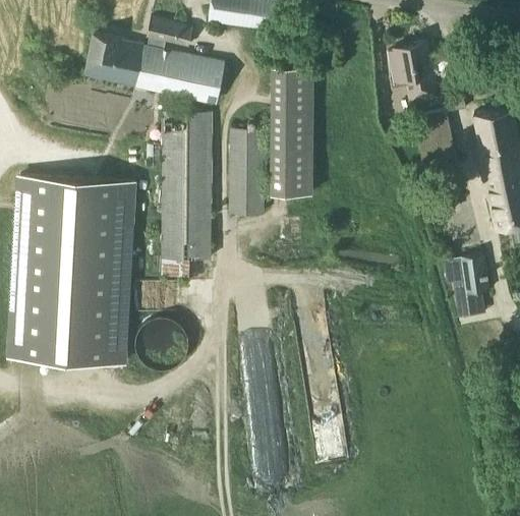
[(271,31),(275,0),(211,0),(208,21),(271,31)]
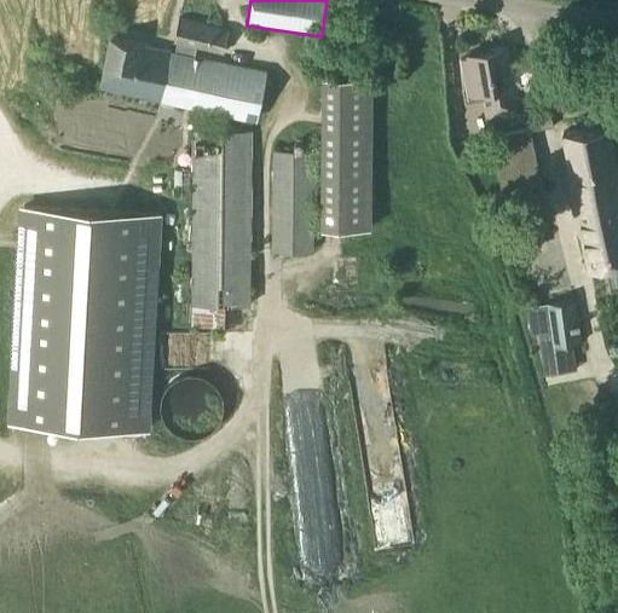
[(110,42),(100,91),(258,123),(267,77),(196,62),(198,52),(226,58),(231,35),(180,24),(175,46),(178,46),(175,57),(110,42)]
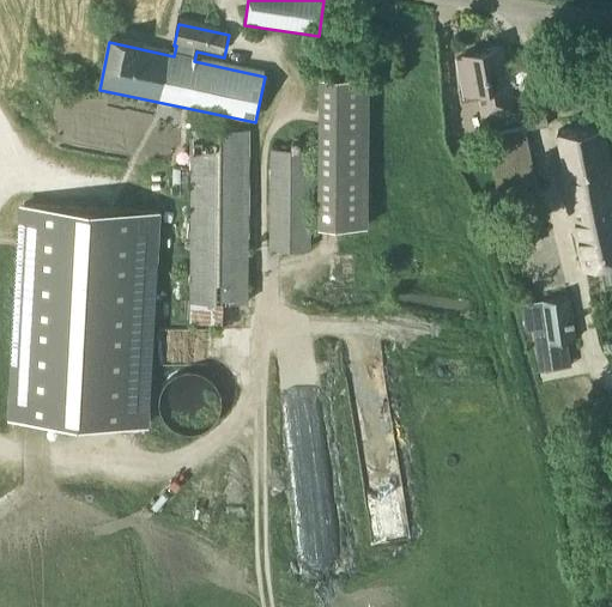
[(465,59),(458,61),(464,96),(478,92),(484,120),(514,114),(508,85),(510,85),(513,82),(509,65),(506,62),(503,62),(501,50),(465,58),(465,59)]
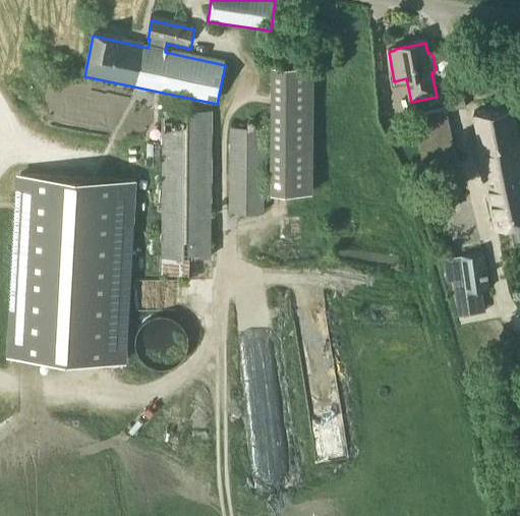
[(314,194),(314,69),(272,69),(272,194),(314,194)]
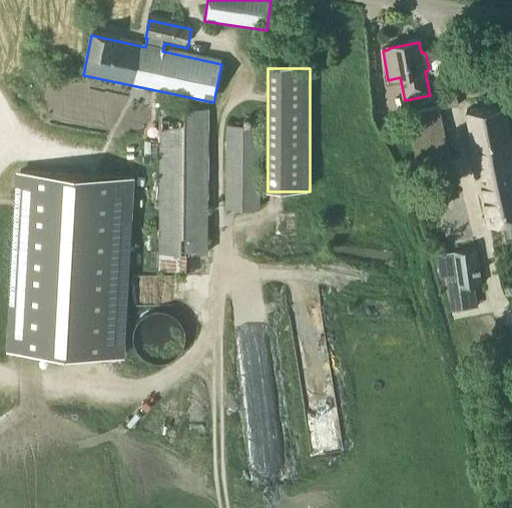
[(443,112),(459,109),(456,96),(440,100),(443,112)]
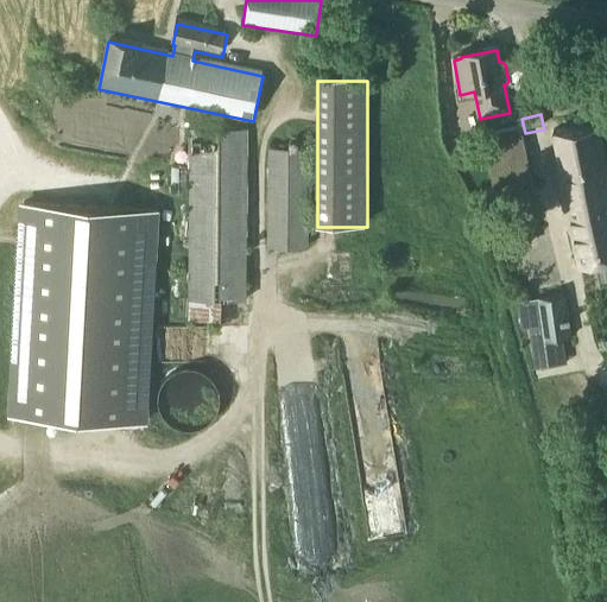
[(606,169),(598,127),(554,135),(568,209),(606,201),(606,169)]
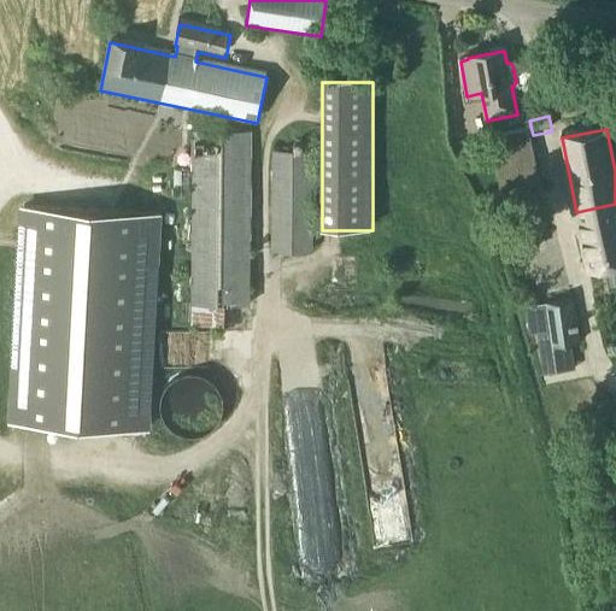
[(502,197),(541,188),(528,131),(490,140),(502,197)]
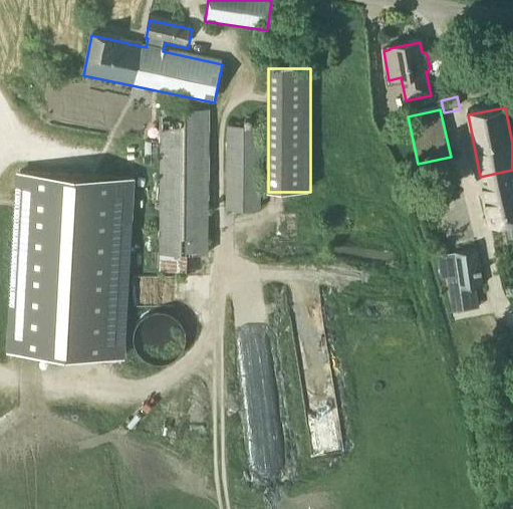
[(186,274),(187,256),(208,256),(210,113),(161,112),(160,273),(186,274)]
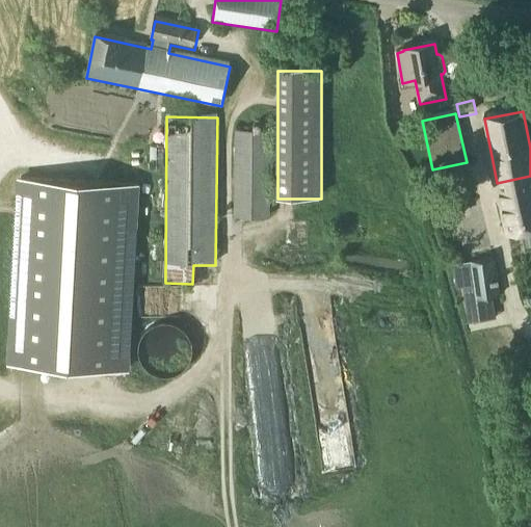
[(269,218),(270,135),(236,135),(235,218),(269,218)]
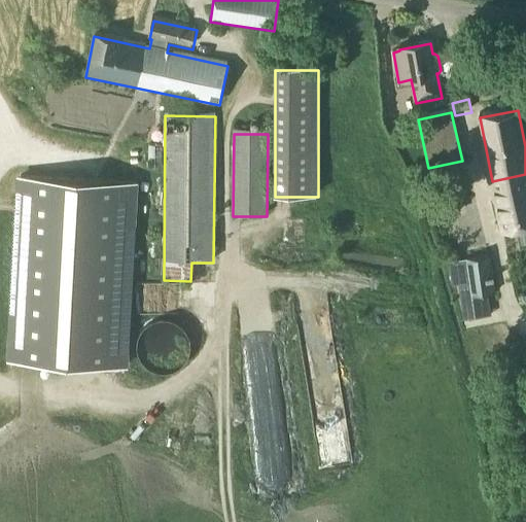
[(525,174),(492,181),(503,235),(525,229),(525,174)]
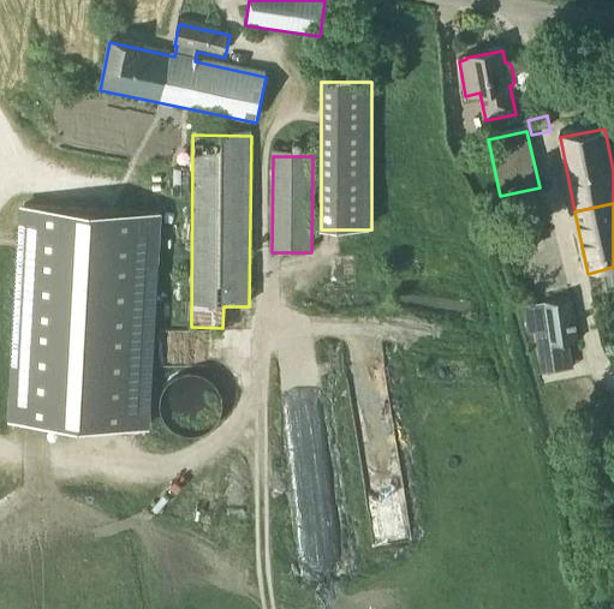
[(25,212),(12,424),(147,431),(159,219),(25,212)]
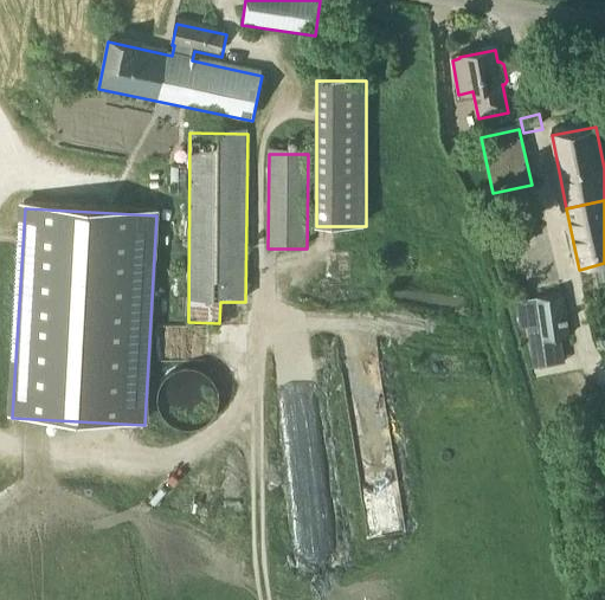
[(538,303),(517,307),(520,328),(531,326),(534,352),(538,371),(562,366),(560,354),(560,353),(558,342),(568,340),(562,300),(539,303),(538,303)]
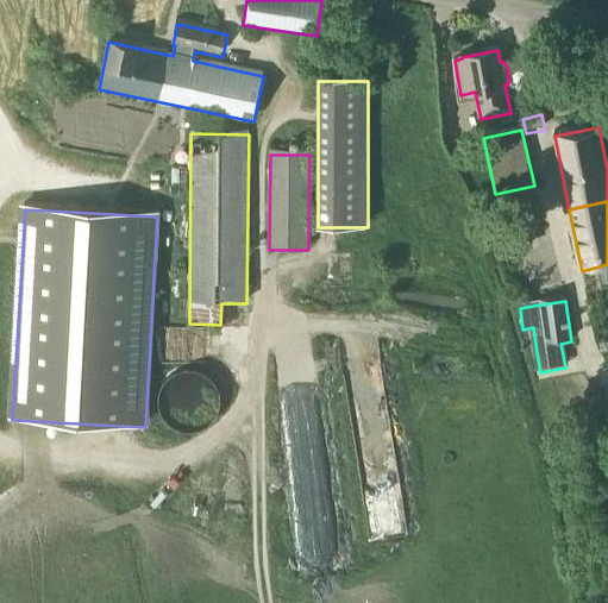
[(219,412),(219,406),(219,400),(218,395),(214,389),(212,385),(204,381),(194,378),(188,378),(182,379),(176,382),(173,385),(169,390),(167,394),(164,400),(164,404),(164,410),(165,415),(171,424),(179,431),(186,432),(189,433),(194,433),(201,432),(210,427),(214,421),(217,418),(219,412)]
